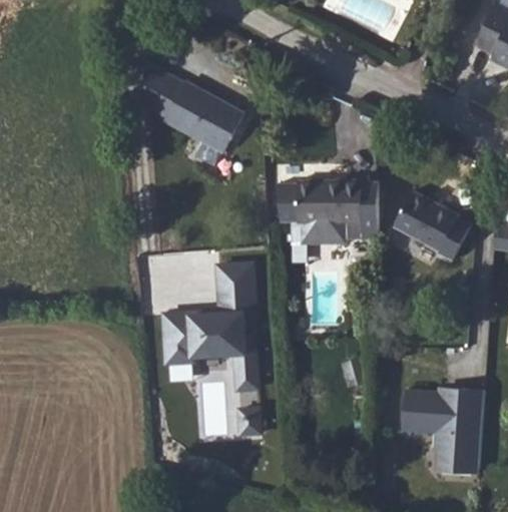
[(507,0),(494,0),(472,46),(490,55),(487,60),(507,70),(507,68),(507,0)]
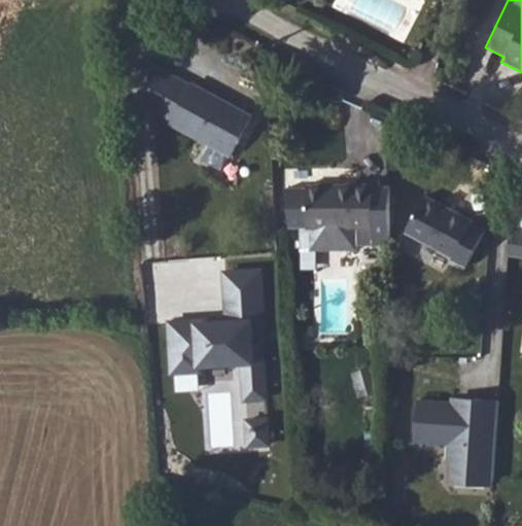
[(228,154),(248,118),(143,61),(147,111),(228,154)]
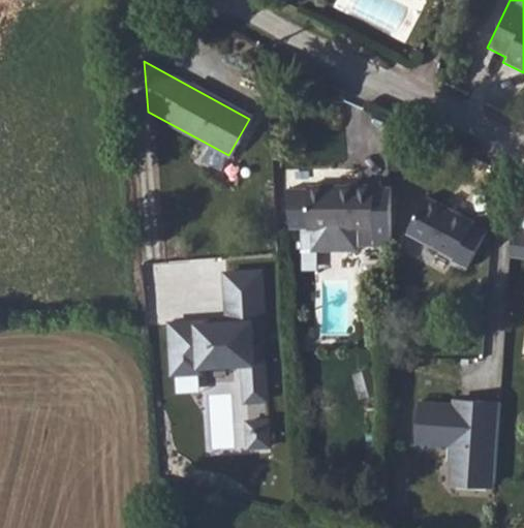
[(388,247),(388,188),(372,188),(372,185),(306,186),(306,188),(286,188),(286,230),(307,230),(307,252),(355,252),(355,247),(388,247)]
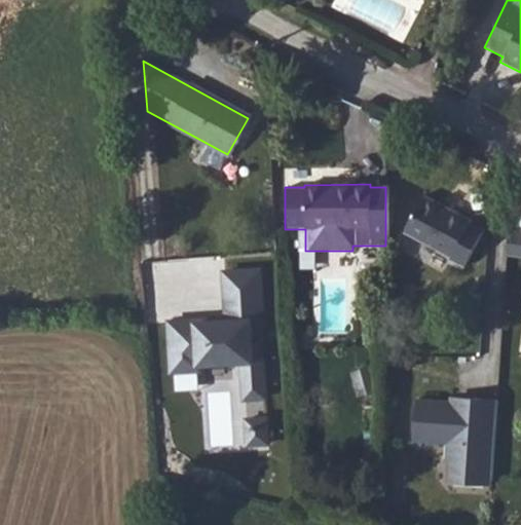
[(468,222),(420,196),(401,233),(447,258),(446,260),(460,268),(480,232),(467,225),(468,222)]
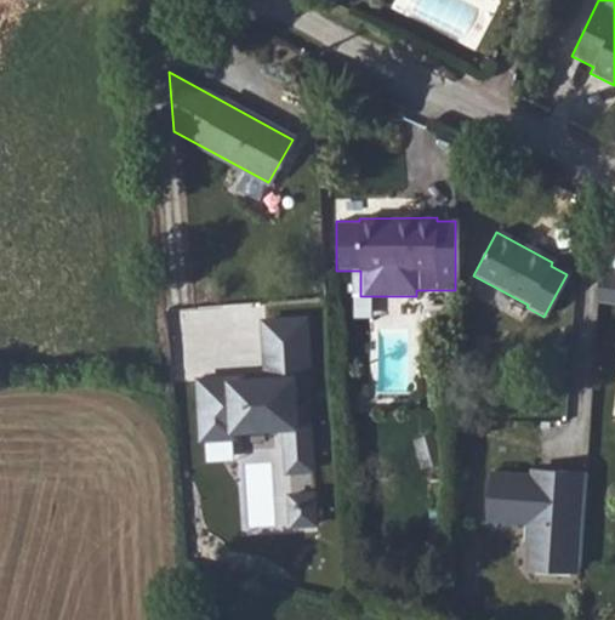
[(597,300),(614,301),(614,277),(599,276),(597,300)]
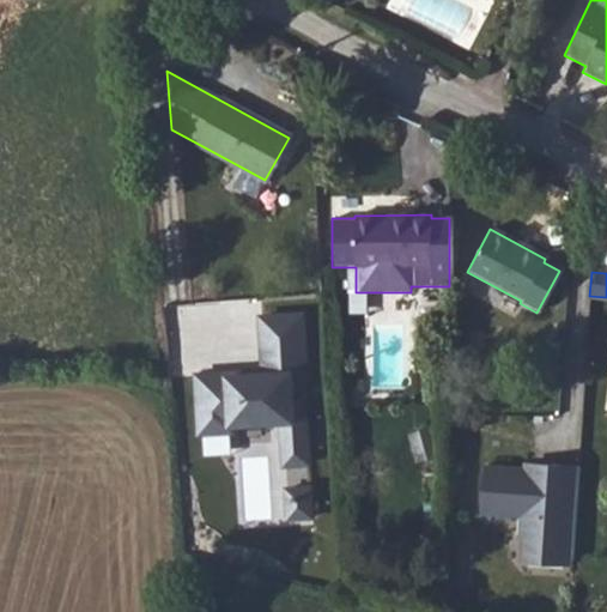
[(225,374),(192,376),(195,435),(229,432),(229,426),(278,423),(280,466),(304,465),(301,403),(289,404),(287,375),(302,374),(298,316),(256,319),(260,376),(225,379),(225,374)]
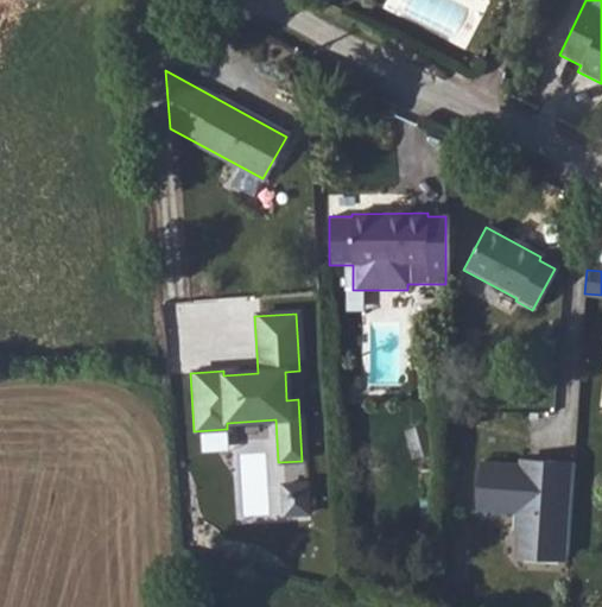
[(564,556),(570,463),(543,461),(543,467),(477,462),(475,512),(512,514),(511,532),(515,538),(514,554),(564,556)]
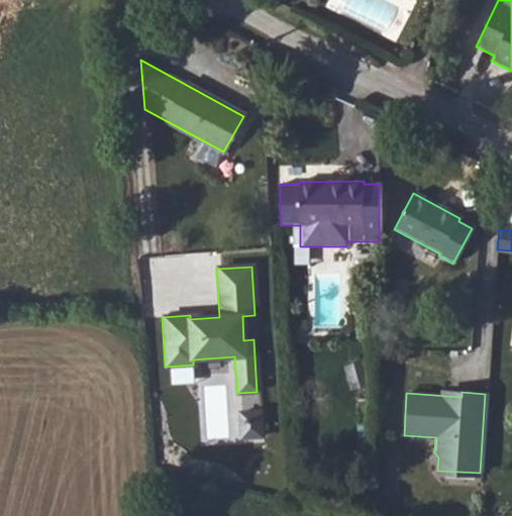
[(258,412),(238,413),(239,438),(260,437),(258,412)]
